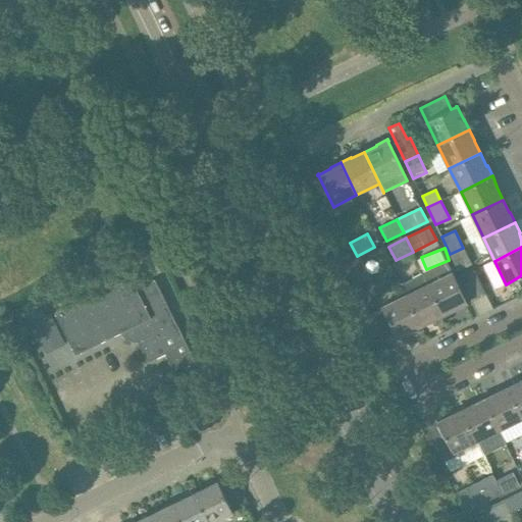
[(450,254),(458,270),(471,264),(463,248),(450,254)]
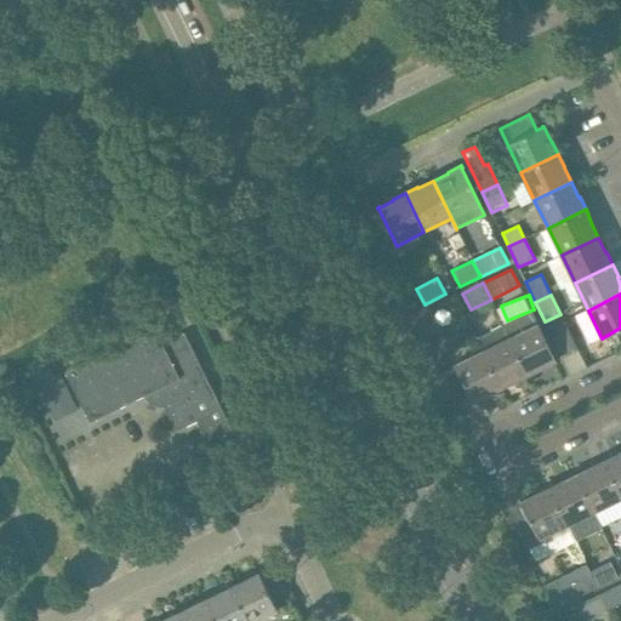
[(442,332),(429,307),(409,315),(421,342),(442,332)]
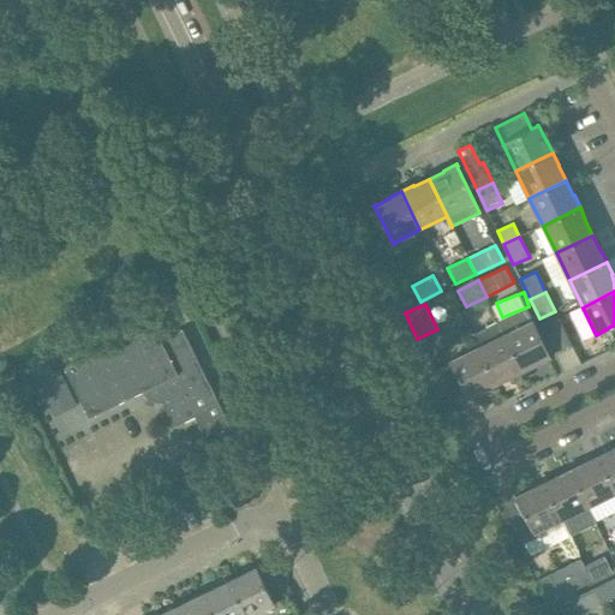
[(499,321),(523,371),(537,364),(538,364),(551,358),(550,357),(526,308),(499,321)]
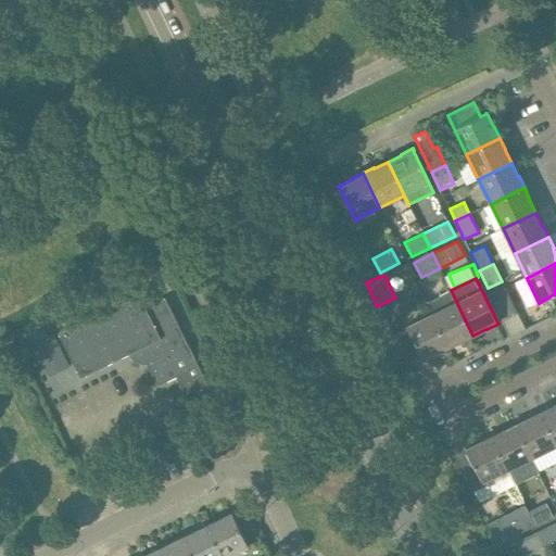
[(518,313),(505,288),(491,295),(504,320),(518,313)]
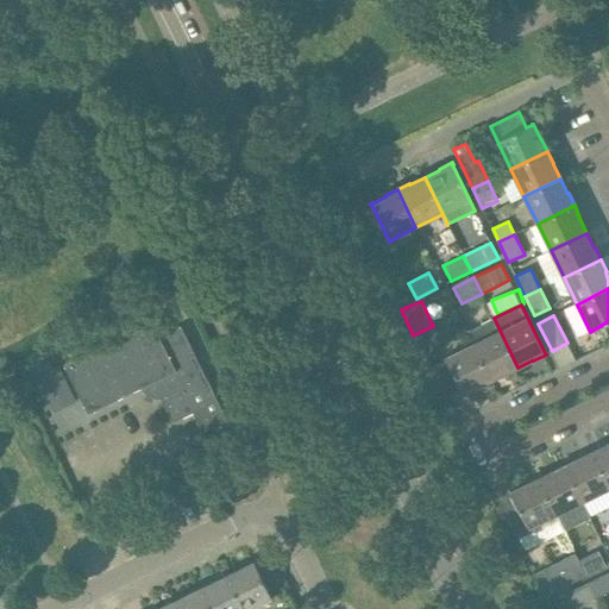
[(466,332),(472,345),(490,382),(503,376),(502,375),(518,368),(494,318),(466,332)]
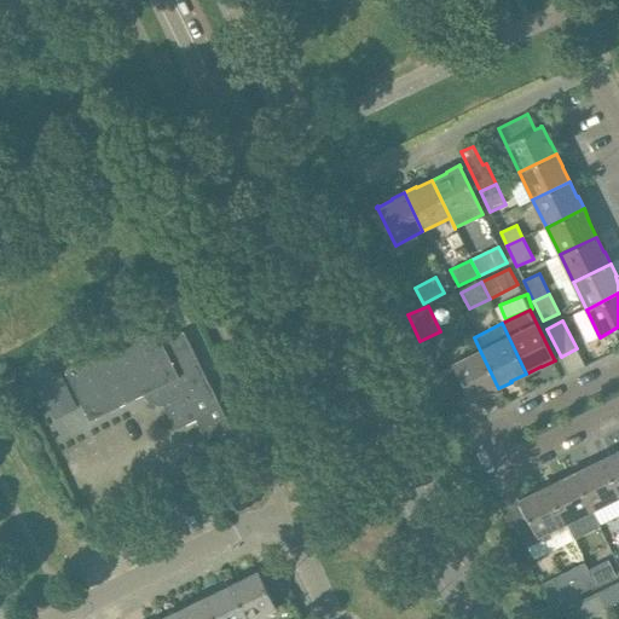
[(160,404),(162,403),(175,429),(197,420),(206,440),(231,428),(221,408),(184,331),(162,342),(155,327),(65,370),(90,420),(145,393),(148,398),(160,404)]
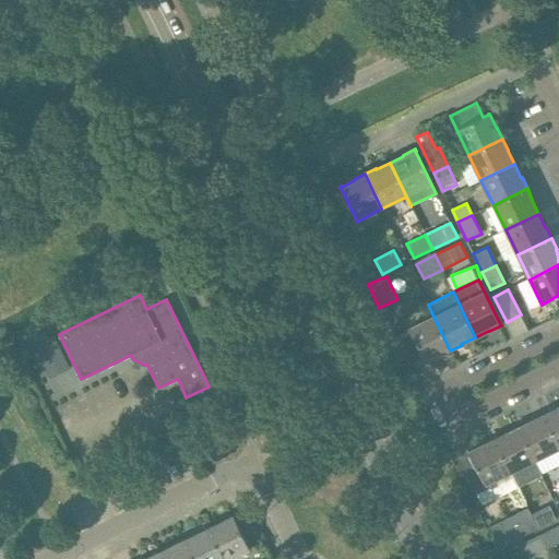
[(450,351),(433,317),(408,330),(425,363),(427,361),(439,355),(440,356),(450,351)]
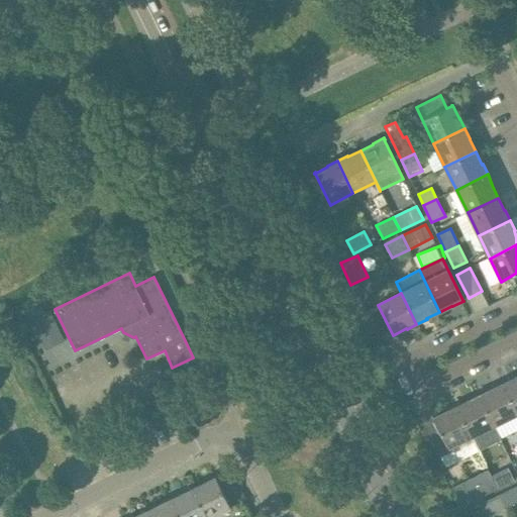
[(65,341),(49,311),(31,320),(45,350),(65,341)]
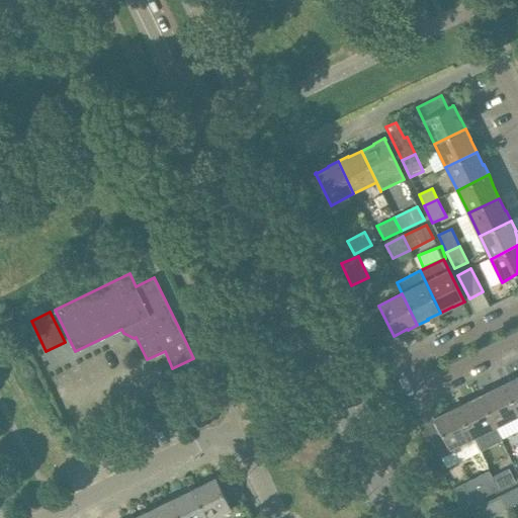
[(504,383),(517,413),(517,377),(514,379),(514,378),(504,383)]
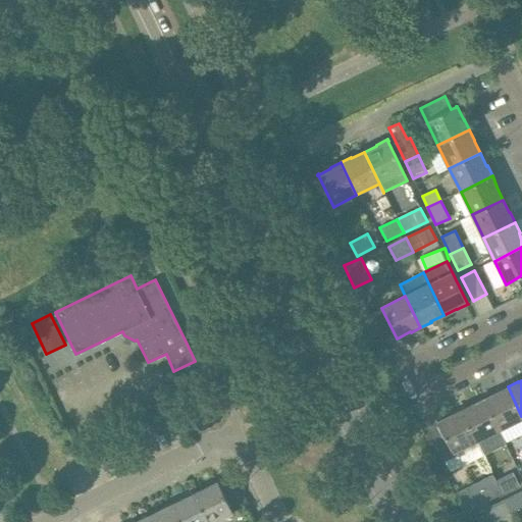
[(500,429),(521,418),(521,416),(508,386),(497,392),(498,393),(484,399),(500,429)]
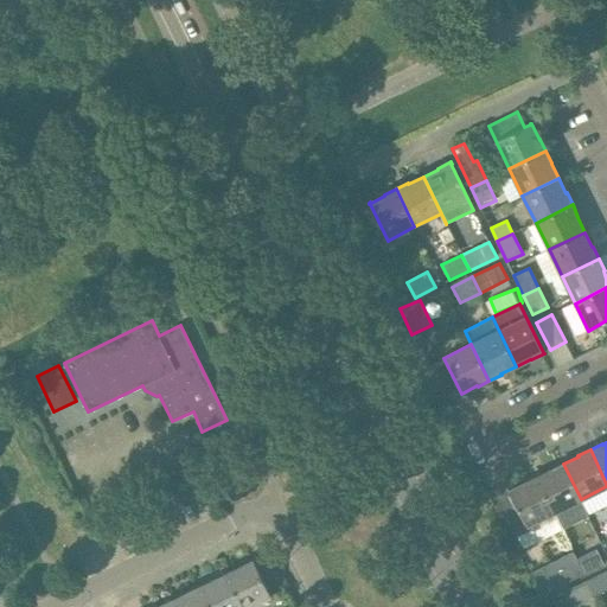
[(554,512),(581,499),(563,464),(549,471),(548,470),(536,475),(554,512)]
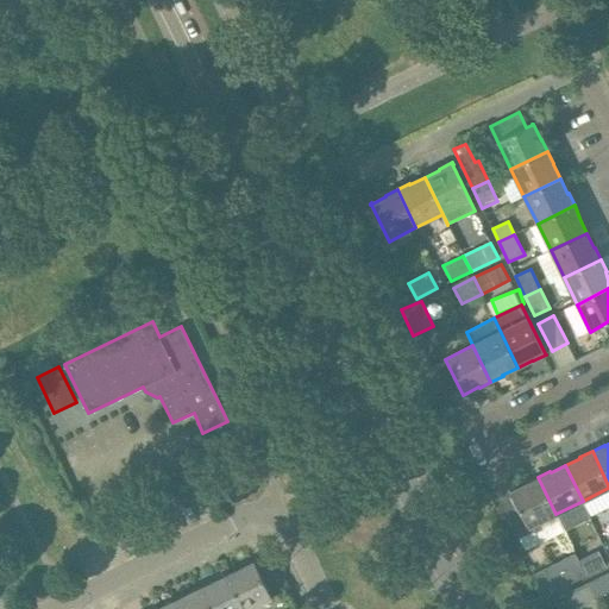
[(529,527),(556,514),(538,477),(526,483),(526,484),(513,491),(510,491),(519,509),(506,516),(518,538),(532,531),(529,527)]
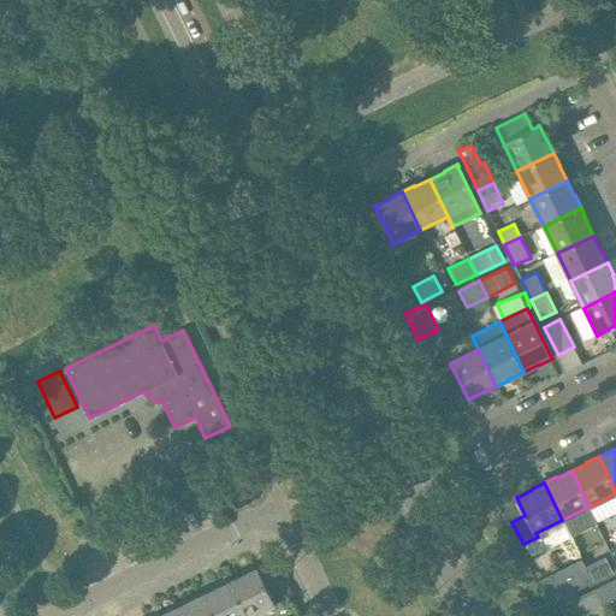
[(586,567),(593,582),(614,573),(605,557),(586,567)]
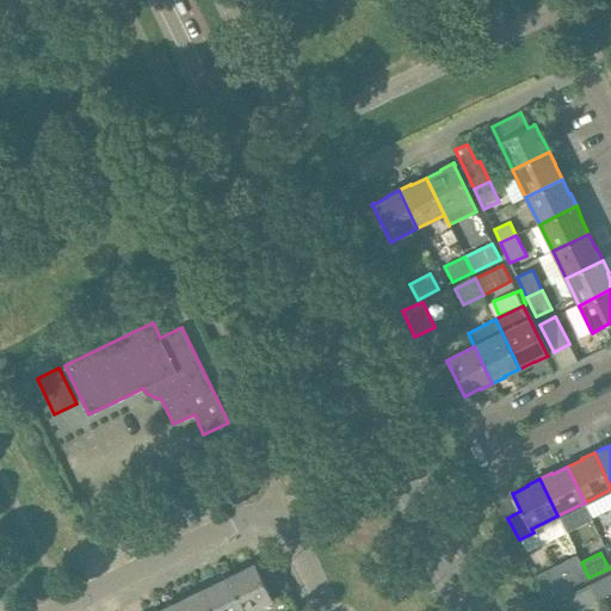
[(568,587),(588,578),(581,562),(561,572),(568,587)]
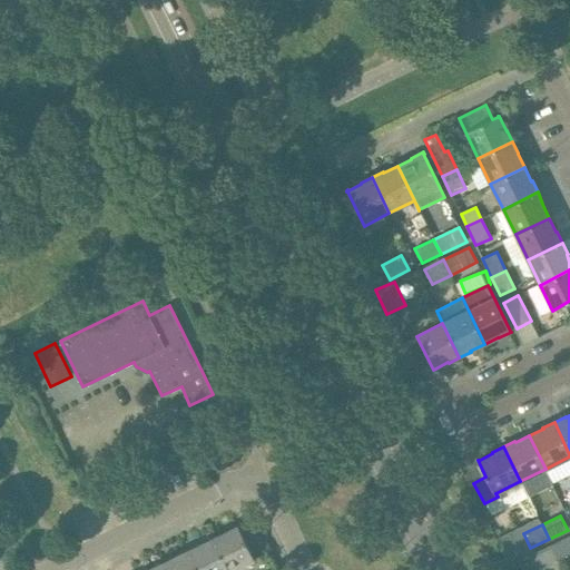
[(238,527),(213,539),(227,569),(233,569),(255,560),(238,527)]
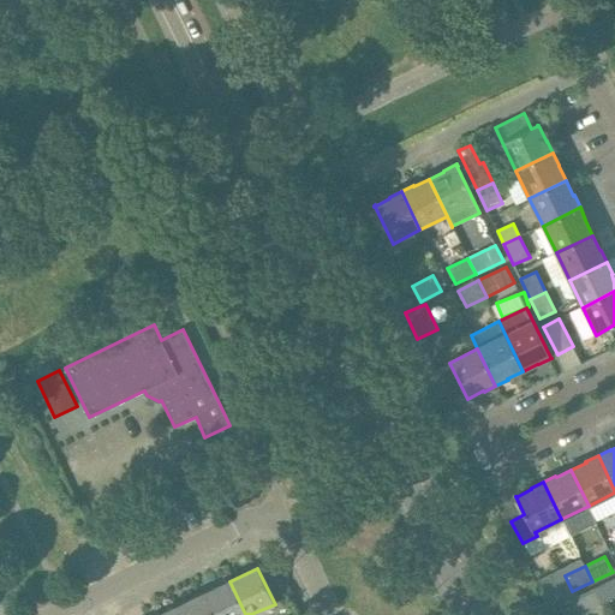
[(555,571),(536,579),(549,607),(567,597),(555,571)]
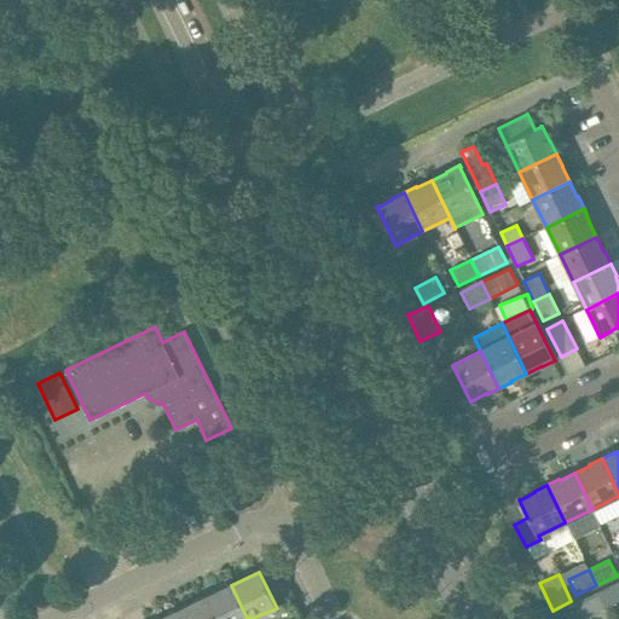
[(618,582),(600,593),(607,608),(618,601),(618,582)]
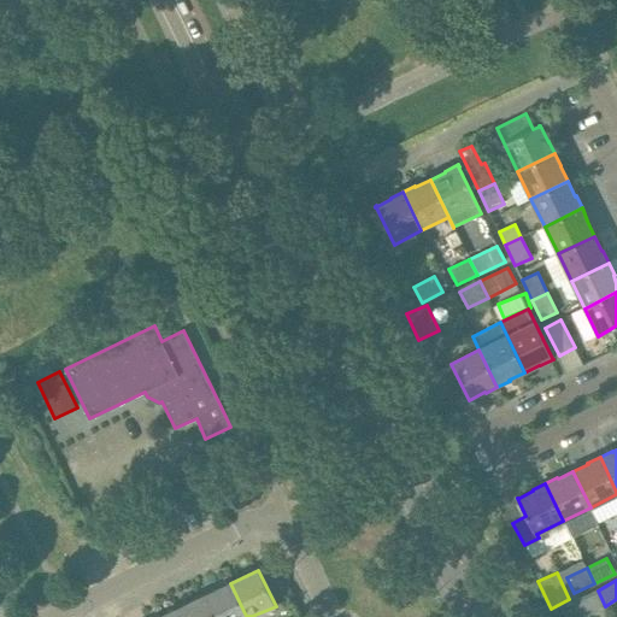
[(246,616),(230,583),(203,597),(212,616),(246,616)]
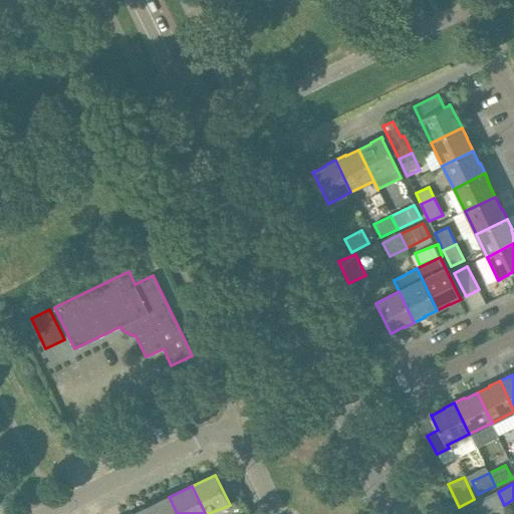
[(487,513),(504,505),(498,492),(481,500),(487,513)]
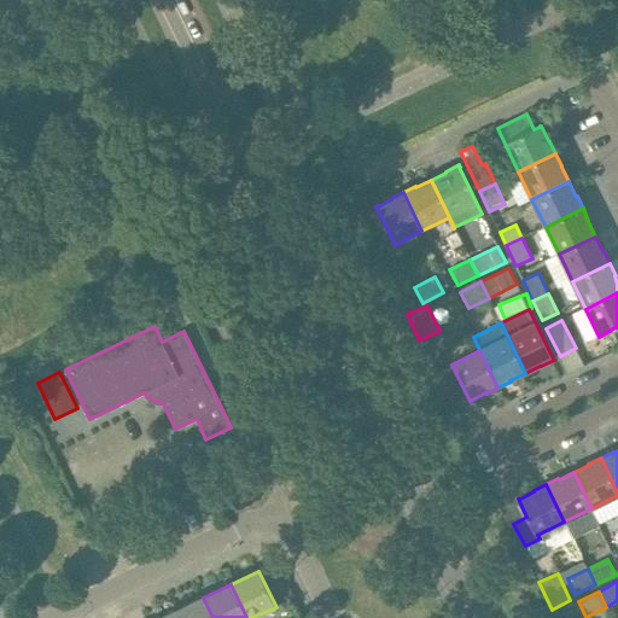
[(176,611),(179,617),(213,617),(203,598),(176,611)]
